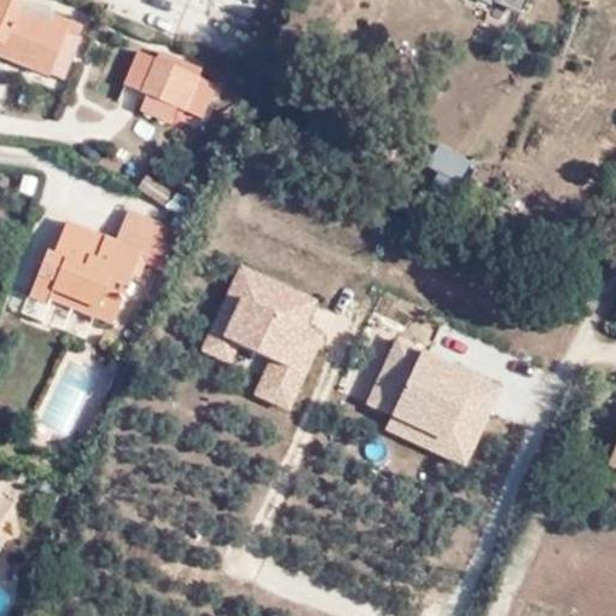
[(59,81),(79,34),(75,32),(77,25),(59,17),(56,24),(25,12),(28,6),(11,0),(0,0),(0,44),(18,52),(13,62),(59,81)]
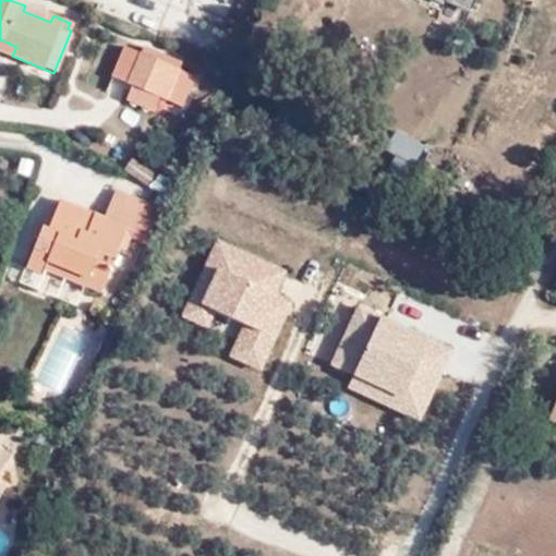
[(53,73),(63,76),(81,35),(71,31),(53,73)]
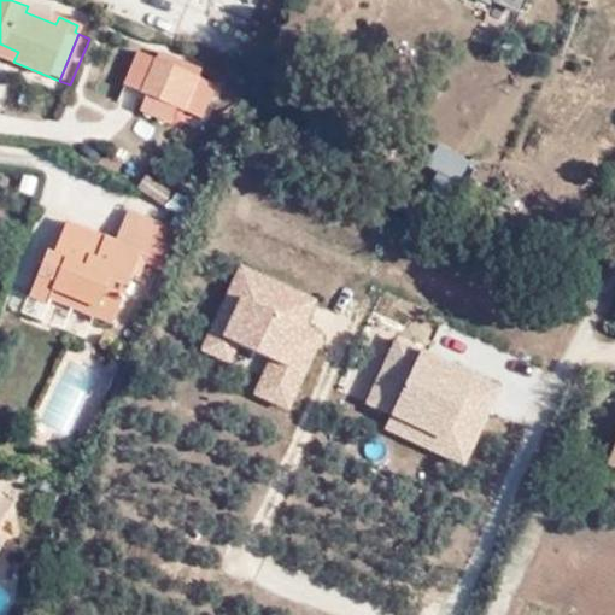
[(18,52),(0,44),(0,56),(13,62),(18,52)]
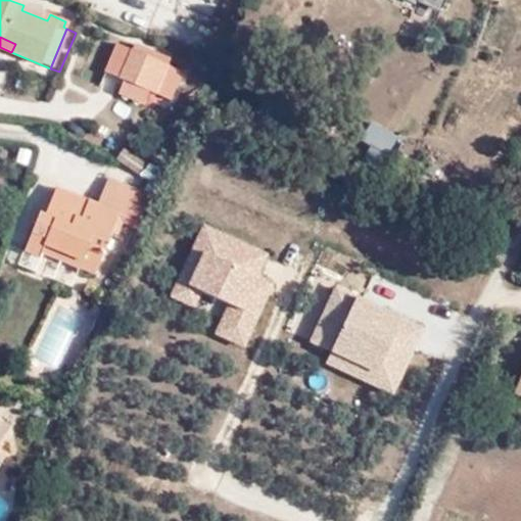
[(134,50),(170,65),(173,58),(137,43),(134,50)]
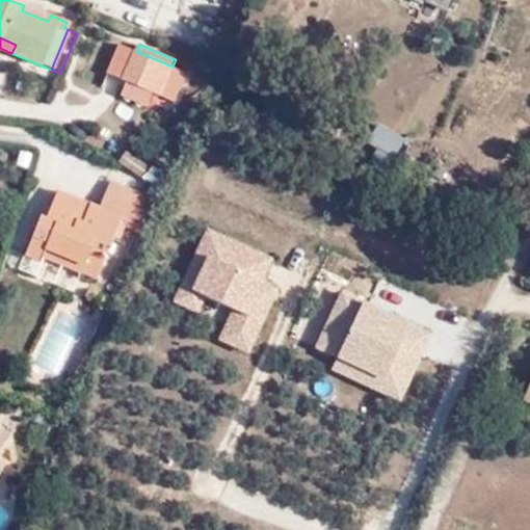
[(187,73),(173,67),(136,51),(120,45),(108,73),(128,81),(122,96),(149,106),(154,91),(176,101),(187,73)]
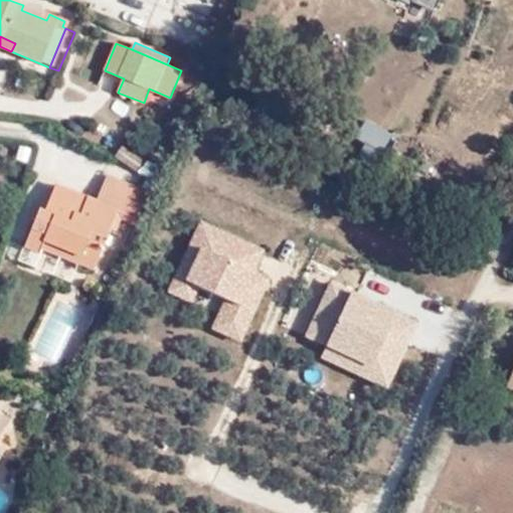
[(124,137),(118,146),(141,159),(147,149),(144,149),(124,137)]
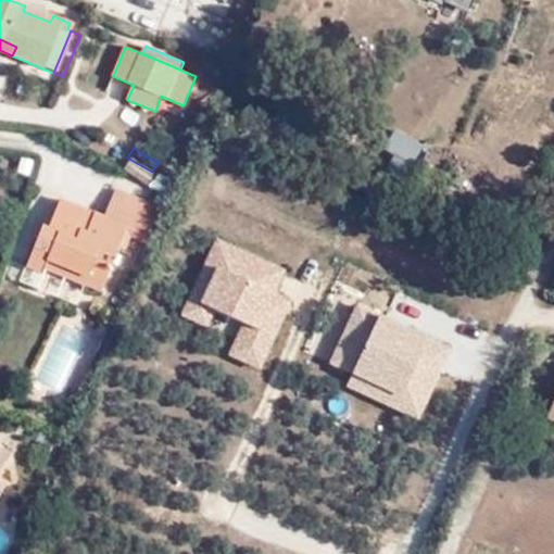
[(151,236),(166,201),(118,180),(105,208),(62,189),(49,221),(42,218),(26,260),(42,267),(45,263),(50,253),(84,268),(87,263),(91,265),(95,257),(110,264),(115,253),(114,252),(125,225),(151,236)]
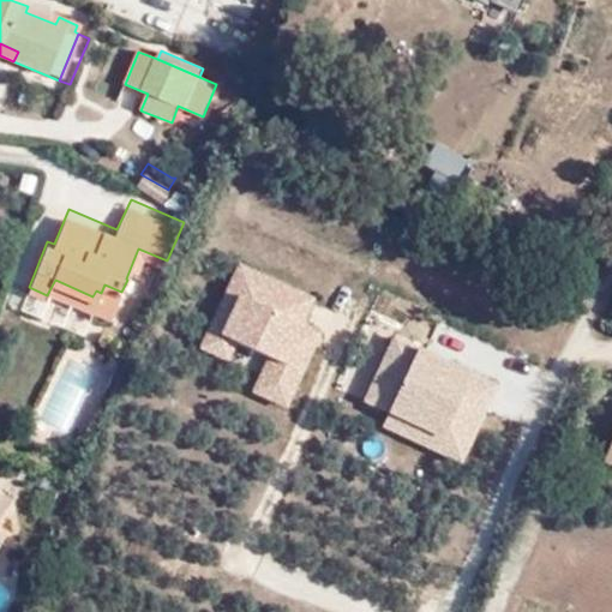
[(162,269),(167,261),(138,249),(126,279),(127,280),(133,282),(145,261),(162,269)]
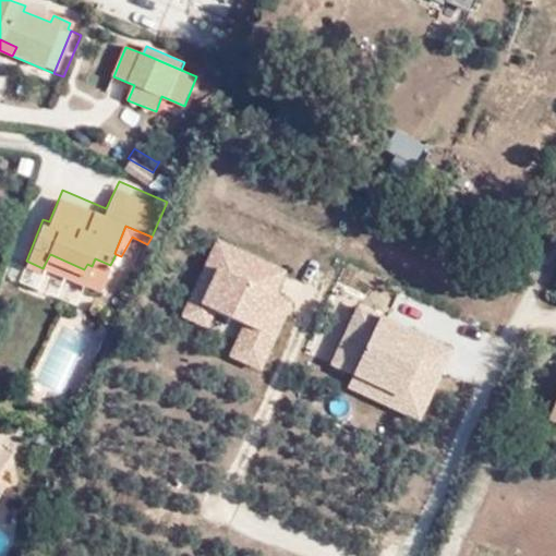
[(277,295),(289,269),(212,238),(177,324),(213,338),(220,319),(240,328),(227,360),(263,375),(292,302),(277,295)]
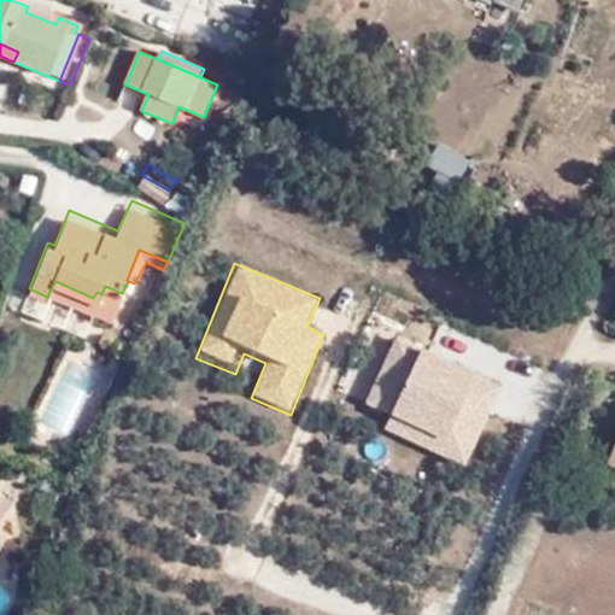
[(56,281),(50,292),(112,316),(122,293),(105,286),(101,294),(97,292),(93,298),(56,281)]
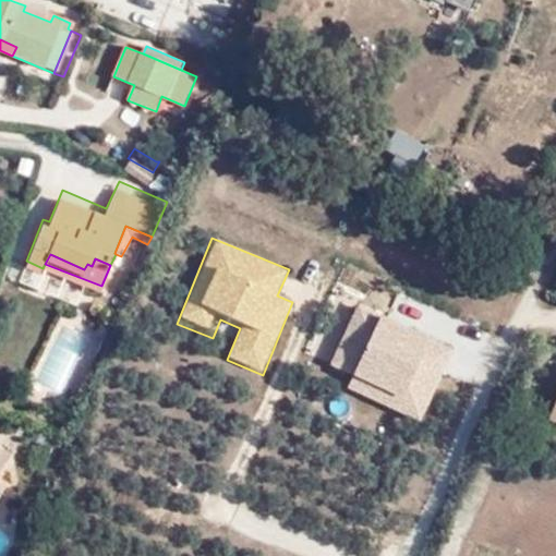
[(323,376),(420,424),(456,351),(360,303),(323,376)]
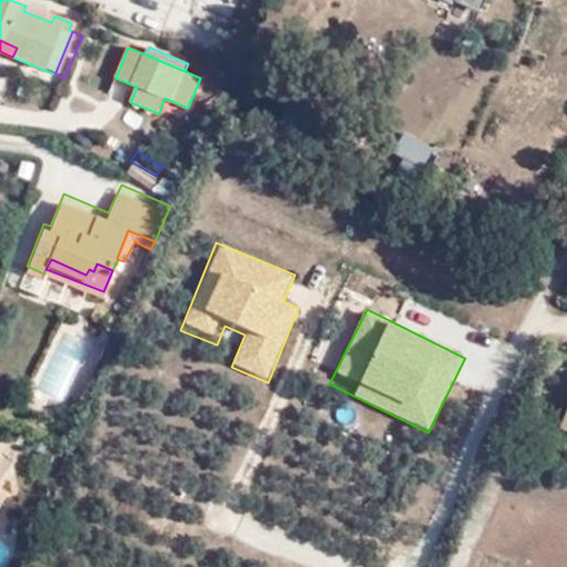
[(97,335),(108,340),(108,339),(113,329),(103,325),(97,335)]
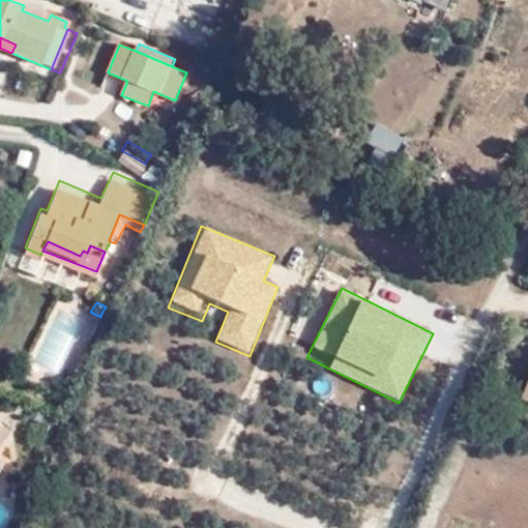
[(527,361),(518,387),(527,391),(527,361)]
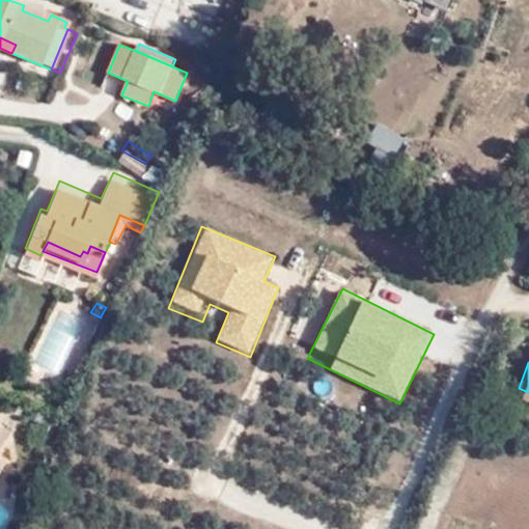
[(0,471),(2,469),(5,458),(0,454),(0,447),(10,429),(0,422),(0,471)]
